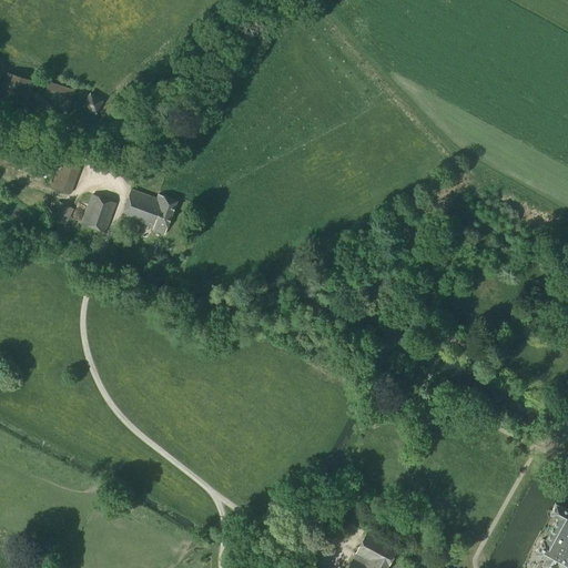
[(0,99),(27,107),(34,81),(6,72),(0,92),(0,99)]
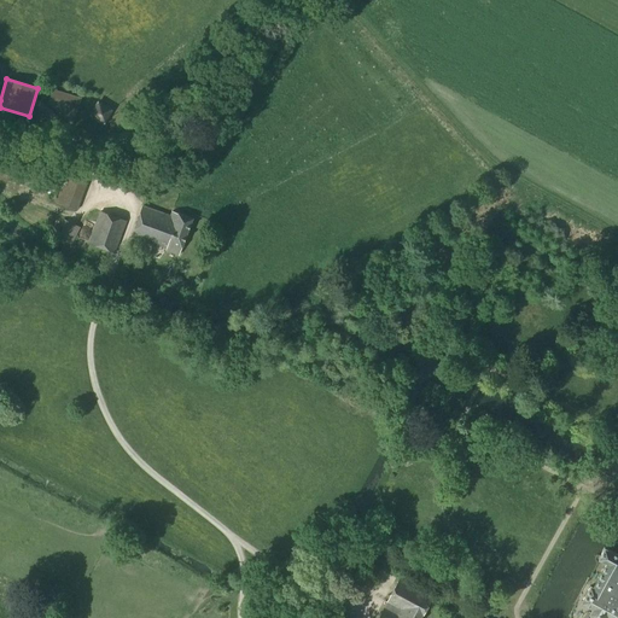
[(79,108),(81,98),(52,89),(50,99),(79,108)]
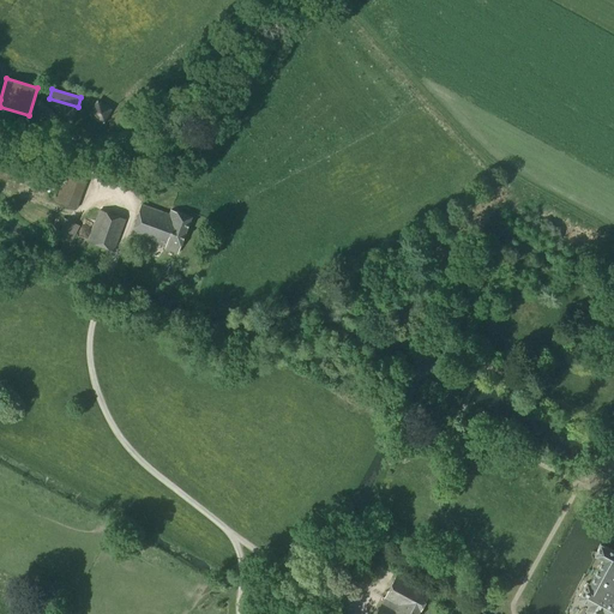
[(96,100),(88,115),(104,124),(113,109),(96,100)]
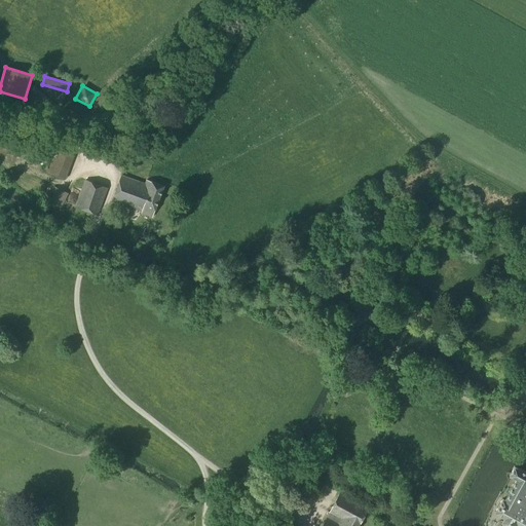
[(0,155),(19,159),(21,148),(2,144),(0,154),(0,155)]
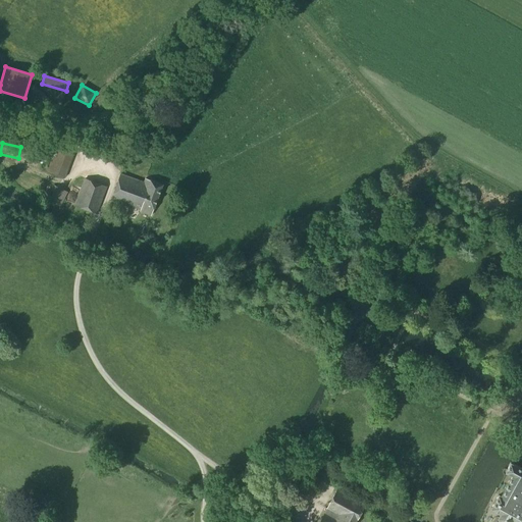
[(65,177),(74,152),(56,146),(47,171),(65,177)]
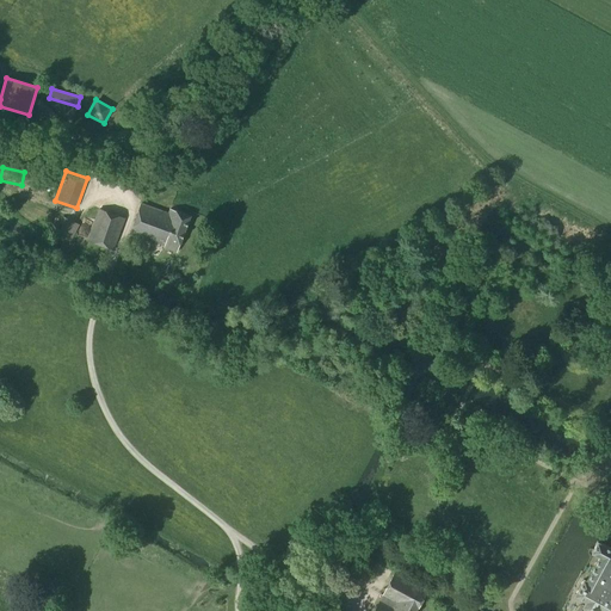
[(168,214),(141,204),(130,234),(165,246),(164,247),(177,253),(191,217),(170,209),(168,214)]
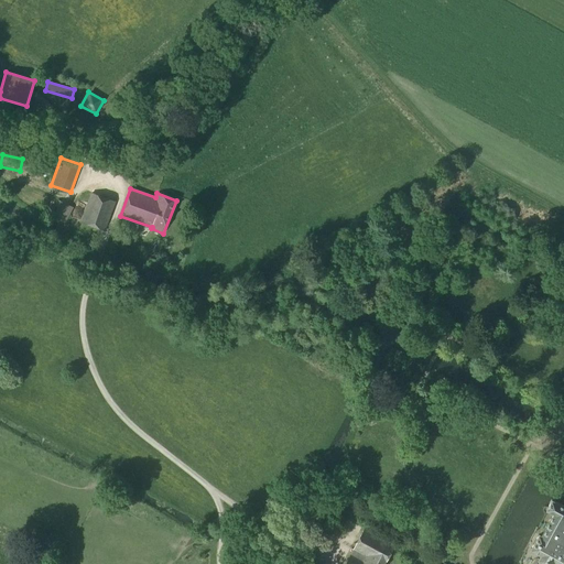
[(105,230),(115,203),(91,194),(82,221),(105,230)]
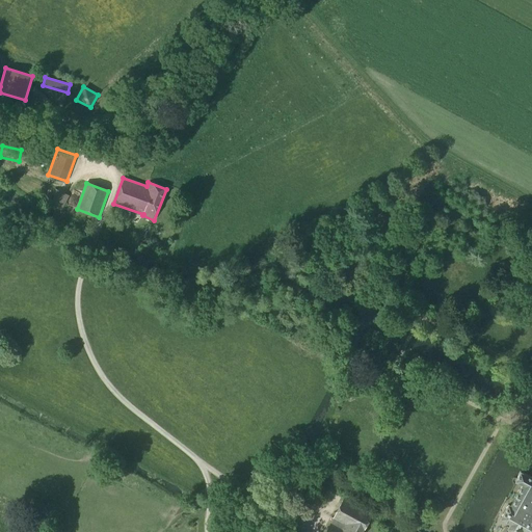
[(61,211),(70,196),(57,190),(49,205),(61,211)]
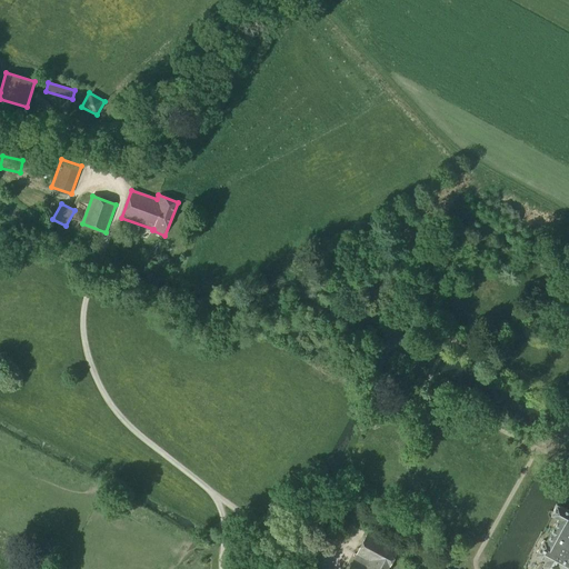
[(568,568),(568,510),(556,505),(550,516),(557,519),(546,540),(543,539),(535,556),(545,561),(542,565),(543,568),(558,568),(559,568),(560,568),(568,568)]
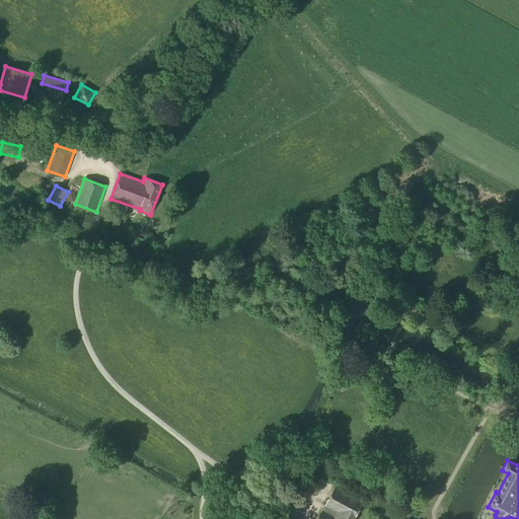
[(357,514),(361,506),(360,506),(363,501),(335,487),(324,506),(325,507),(322,511),(317,518),(353,518),(356,514),(357,514)]
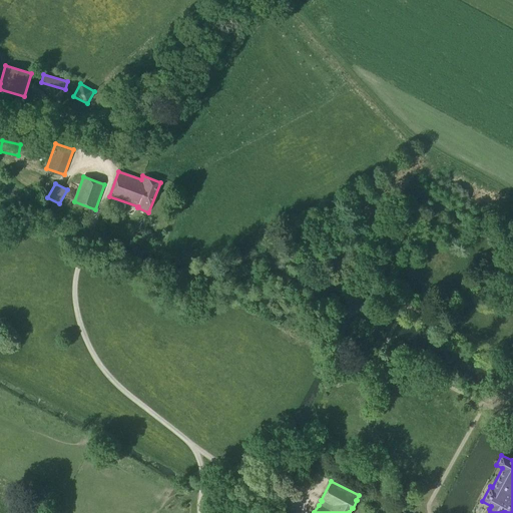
[(301,492),(311,498),(316,489),(306,483),(301,492)]
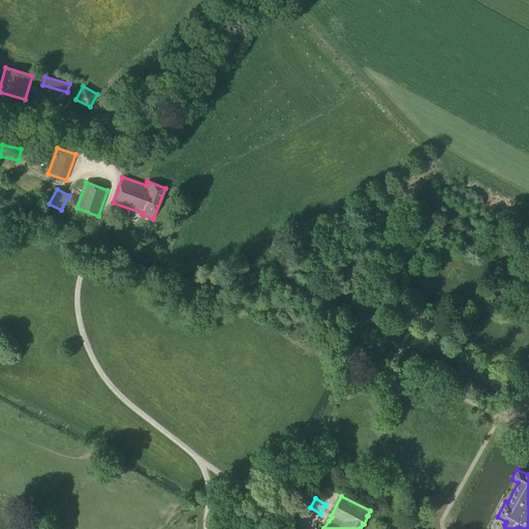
All buildings are outlined.
